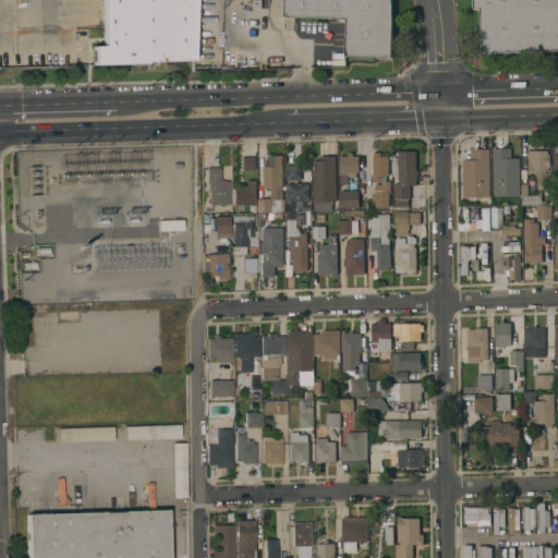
[(93,64),(92,46),(104,46),(101,0),(193,0),(192,60),(145,61),(145,63),(93,64)]
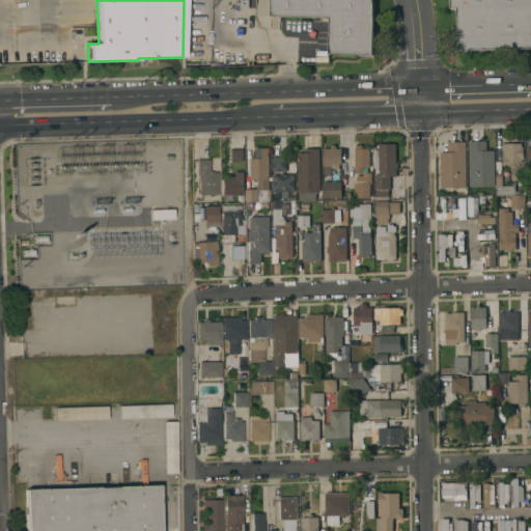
[(372,0),(373,16),(372,31),(372,55),(329,53),(330,18),(271,15),(271,0),(372,0)]
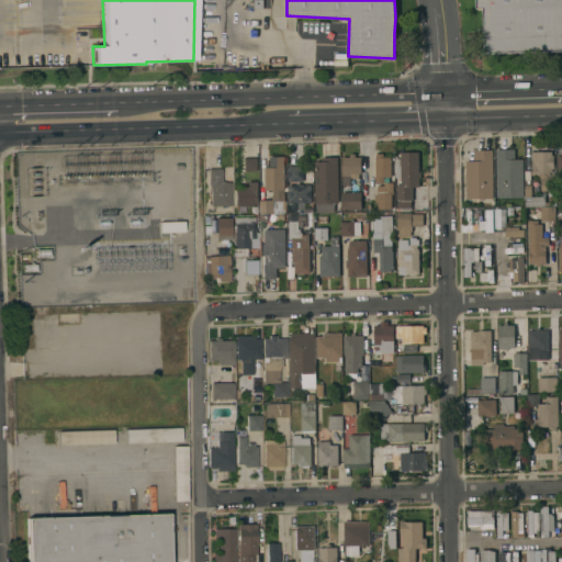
[(484,54),(561,51),(561,0),(475,0),(476,8),(483,8),(484,54)]
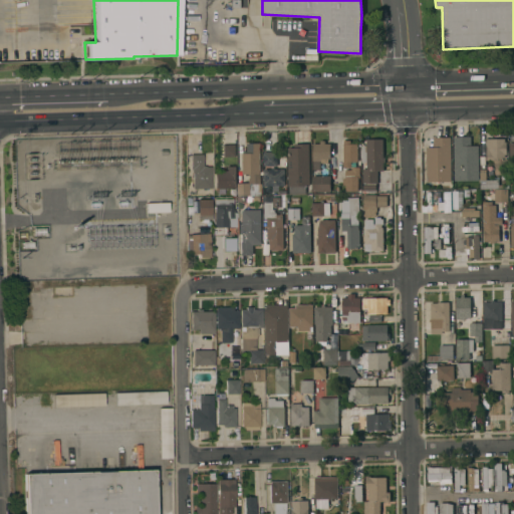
[(451,181),(427,182),(426,147),(434,147),(434,137),(451,137),(451,181)]
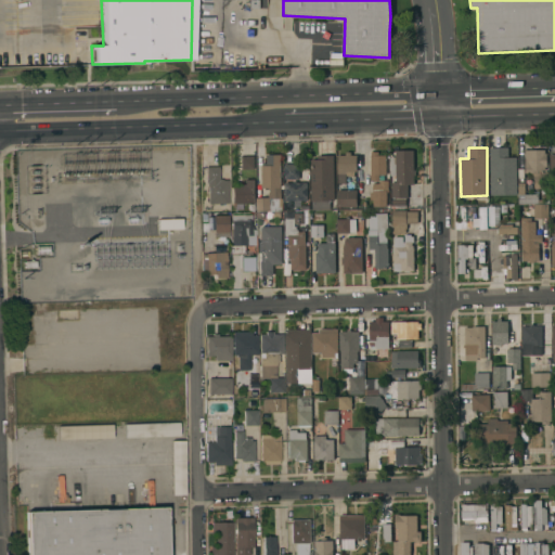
[(508,147),(508,157),(517,157),(517,195),(490,195),(490,147),(508,147)]
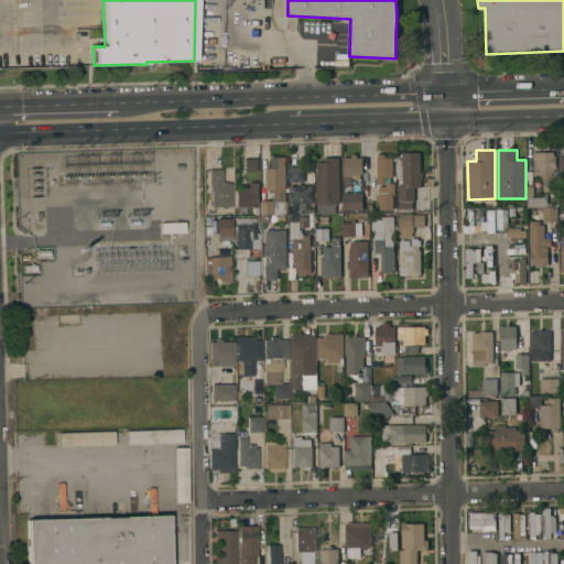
[(421,173),(422,173),(422,179),(421,179),(421,187),(414,187),(414,201),(398,201),(398,185),(402,185),(402,179),(397,179),(397,160),(402,160),(402,153),(420,152),(421,173)]
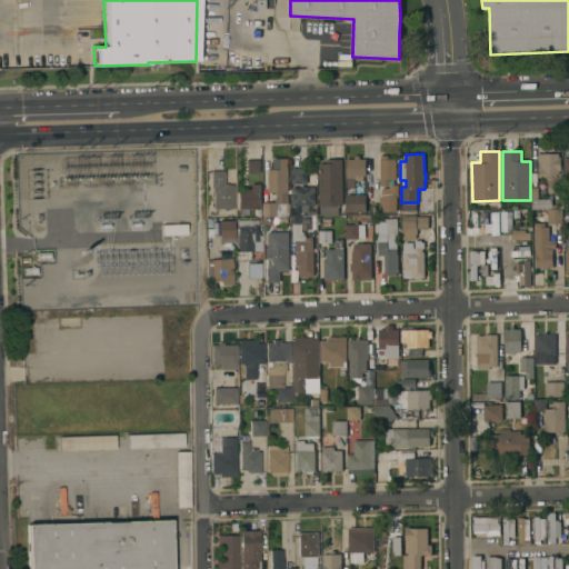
[(559,153),(559,157),(560,157),(560,171),(559,171),(559,175),(555,175),(555,177),(560,177),(560,192),(548,192),(548,181),(545,181),(545,177),(539,178),(538,153),(559,153)]
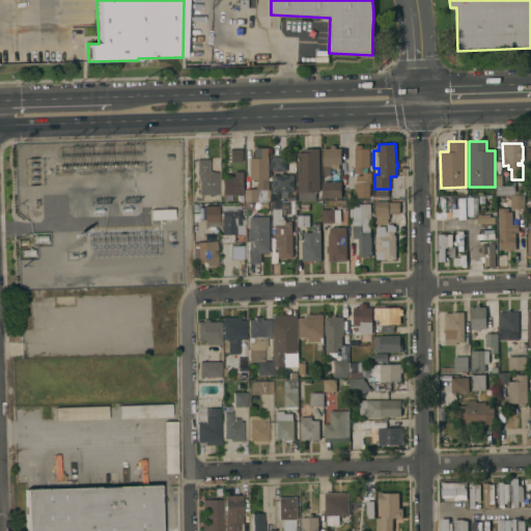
[(331,145),(335,145),(335,148),(341,148),(341,164),(331,164),(331,169),(323,169),(324,148),(331,148),(331,145)]
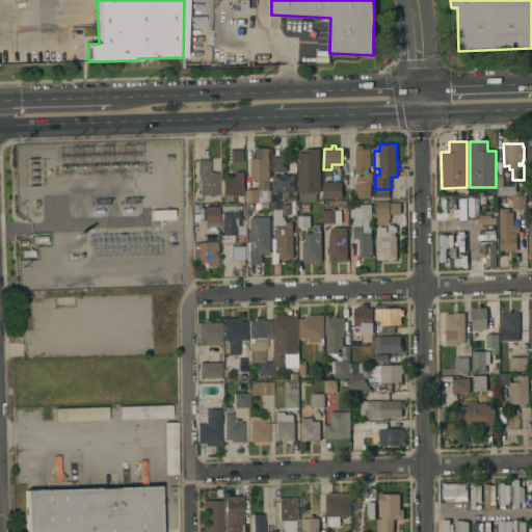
[(370,167),(367,167),(367,173),(364,173),(364,174),(355,174),(355,149),(355,145),(363,145),(363,149),(370,149),(370,167)]
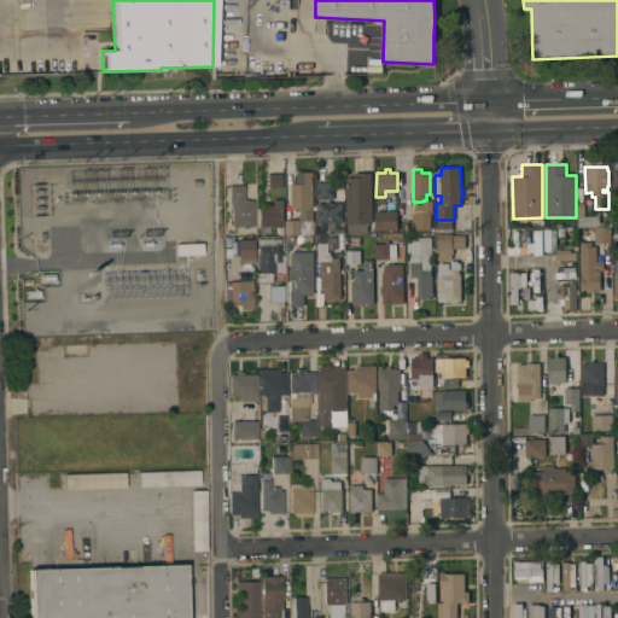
[(285,220),(301,220),(301,209),(285,209),(285,190),(291,190),(291,184),(297,184),(297,172),(313,172),(313,192),(314,192),(314,197),(313,197),(313,209),(313,225),(314,225),(314,234),(286,234),(285,220)]
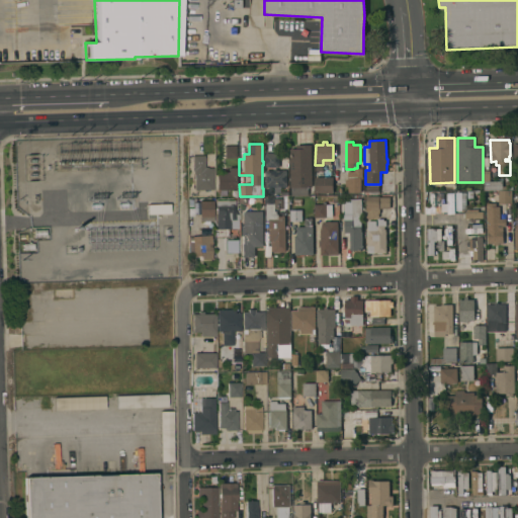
[(296,149),(296,145),(312,145),(313,187),(308,187),(308,195),(291,195),(291,187),(290,187),(289,149),(296,149)]
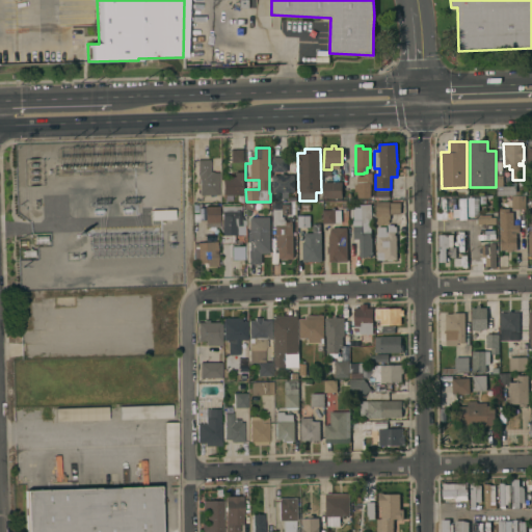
[(243,150),(244,162),(230,162),(230,150),(243,150)]
